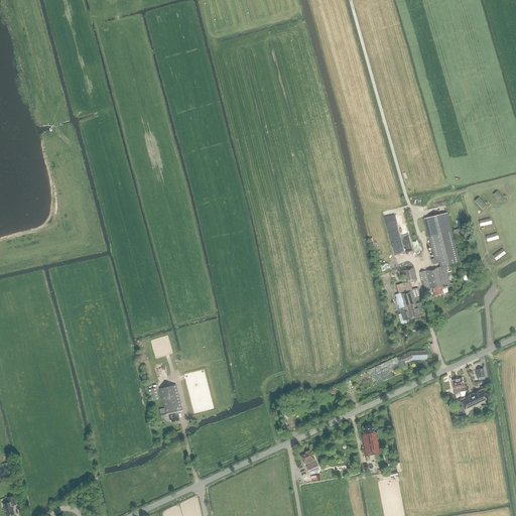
[(432,264),(435,264),(439,263),(440,267),(426,271),(419,272),(422,281),(424,290),(430,288),(430,289),(432,288),(434,296),(443,294),(443,293),(442,289),(446,288),(445,285),(450,283),(445,266),(460,262),(446,213),(424,219),(434,259),(431,260),(432,264)]
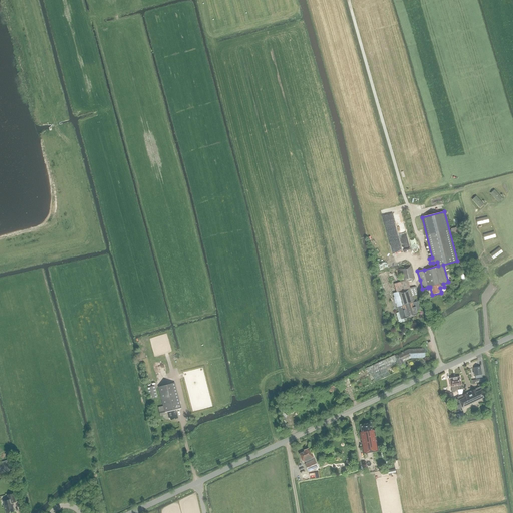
[(460,227),(451,229),(452,235),(458,234),(462,234),(460,227)]
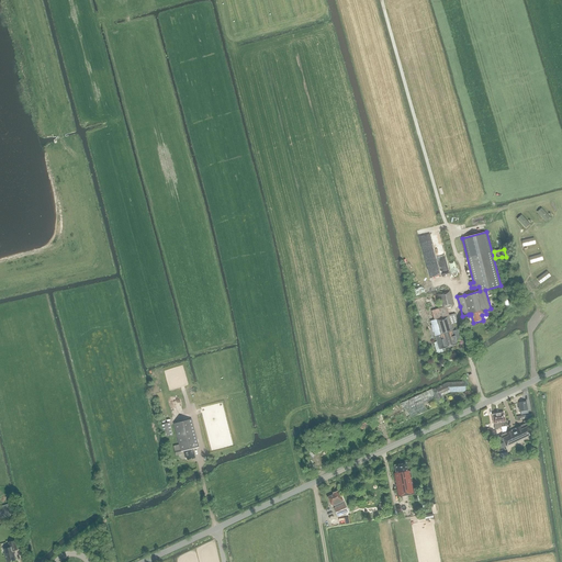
[(460,338),(458,329),(453,330),(452,325),(458,323),(454,314),(448,316),(446,307),(453,306),(449,292),(437,294),(440,308),(431,311),(435,321),(434,321),(438,335),(437,336),(437,341),(435,343),(437,351),(439,352),(446,350),(446,348),(456,345),(456,343),(457,343),(456,339),(460,338)]
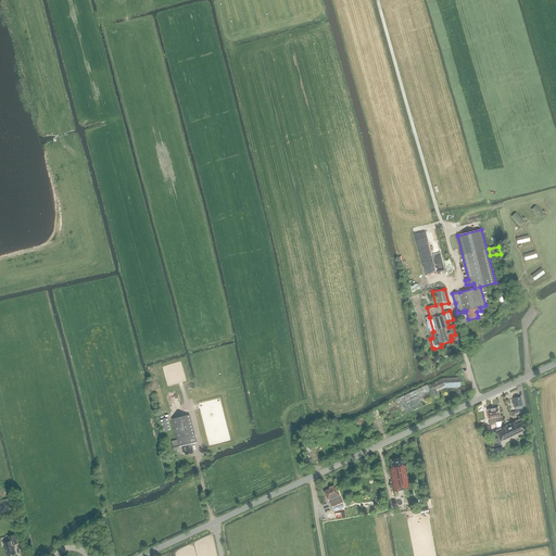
[(427,386),(426,386),(430,396),(439,392),(439,391),(444,389),(460,388),(459,378),(442,379),(427,386)]
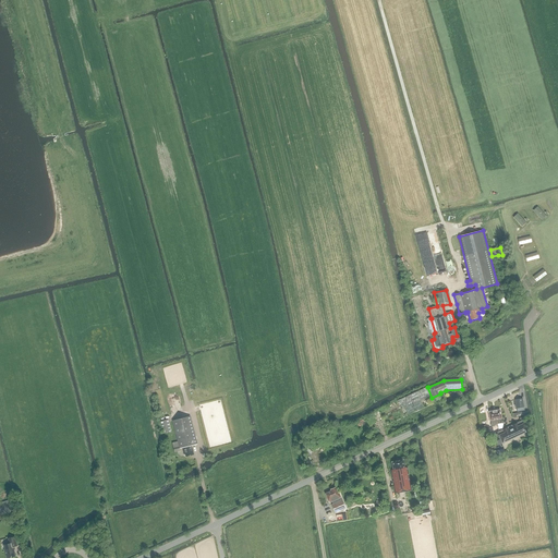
[(524,411),(523,408),(524,408),(522,399),(516,400),(517,409),(518,412),(524,411)]
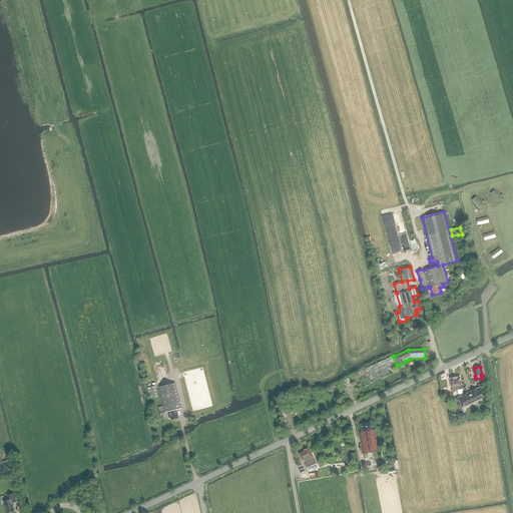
[(462,392),(463,392),(463,390),(462,390),(461,385),(460,377),(449,379),(451,387),(452,391),(458,390),(458,395),(462,394),(463,394),(462,392)]
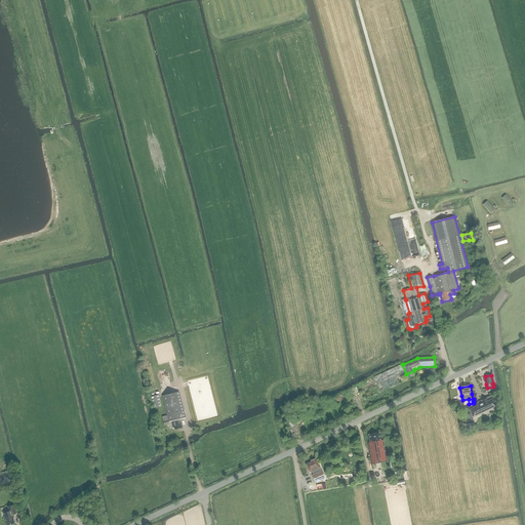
[(180,419),(186,418),(178,392),(162,396),(167,415),(162,416),(164,426),(170,425),(169,422),(171,421),(173,428),(174,428),(174,430),(183,428),(180,419)]
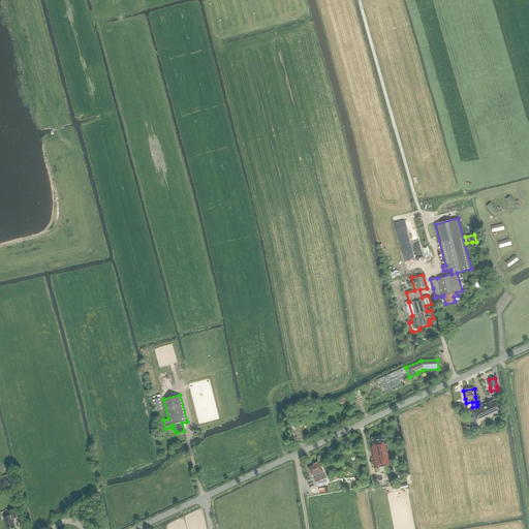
[(162,409),(159,398),(153,400),(155,411),(162,409)]
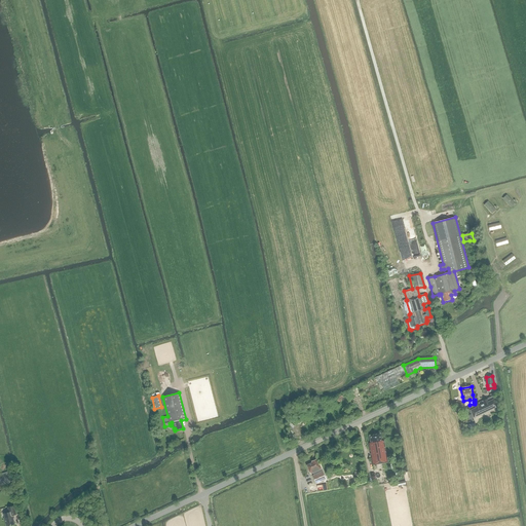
[(473,421),(472,418),(473,418),(497,407),(492,397),(468,408),(470,409),(467,410),(471,415),(467,416),(470,422),(465,423),(466,430),(475,428),(473,421)]
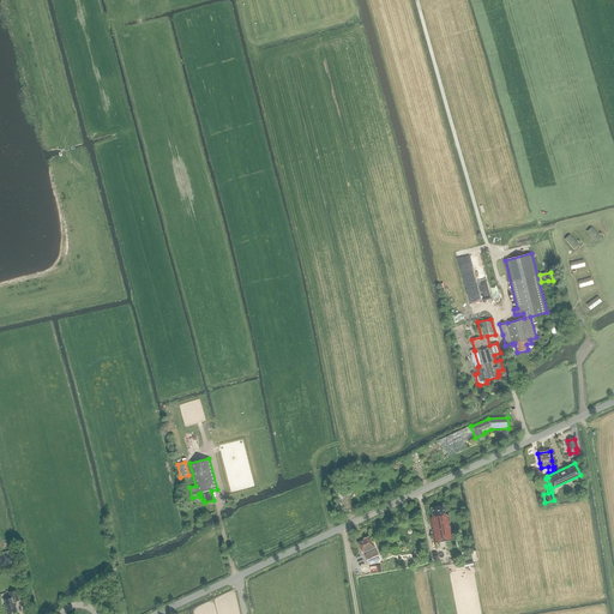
[(434,542),(452,540),(449,515),(445,515),(444,506),(431,507),(433,517),(431,518),(434,542)]
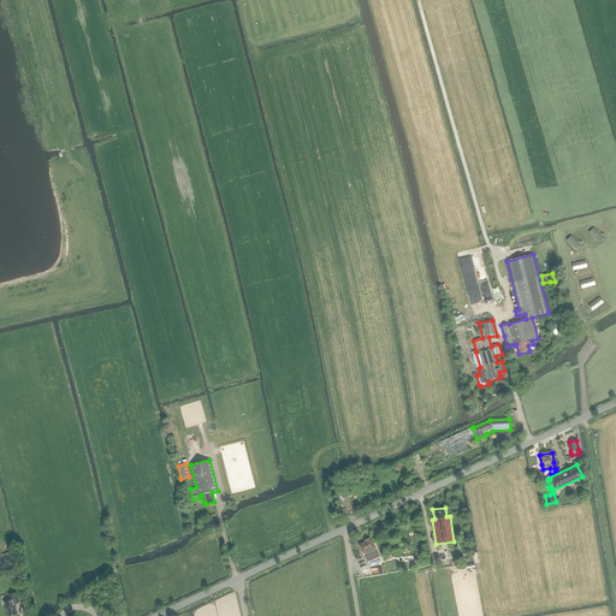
[(363,555),(366,554),(368,557),(366,557),(369,567),(381,562),(378,552),(377,549),(375,544),(373,545),(371,538),(365,540),(366,542),(359,545),(363,555)]
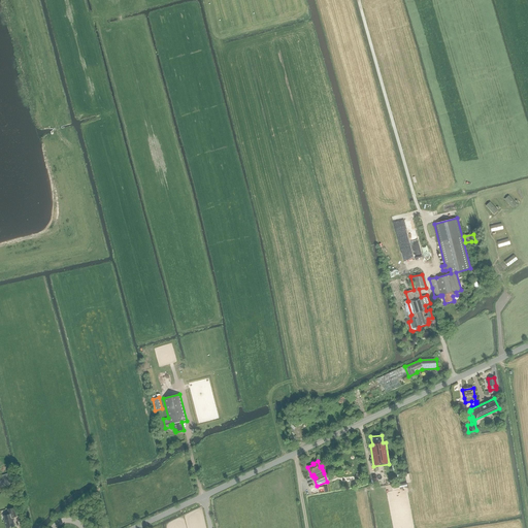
[(10,472),(0,475),(0,487),(13,483),(10,472)]
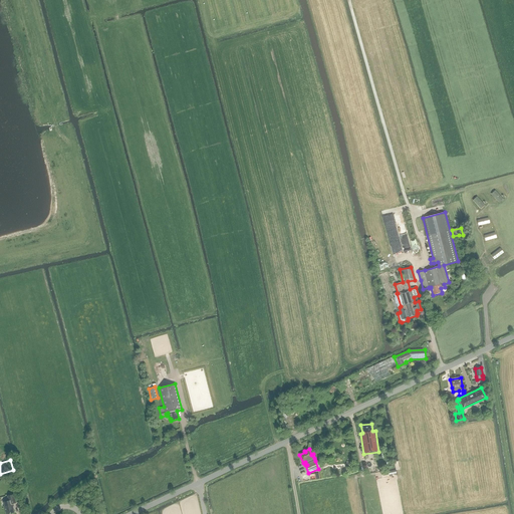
[(6,513),(8,513),(14,513),(13,506),(13,504),(16,503),(14,495),(7,496),(9,501),(3,502),(6,513)]
